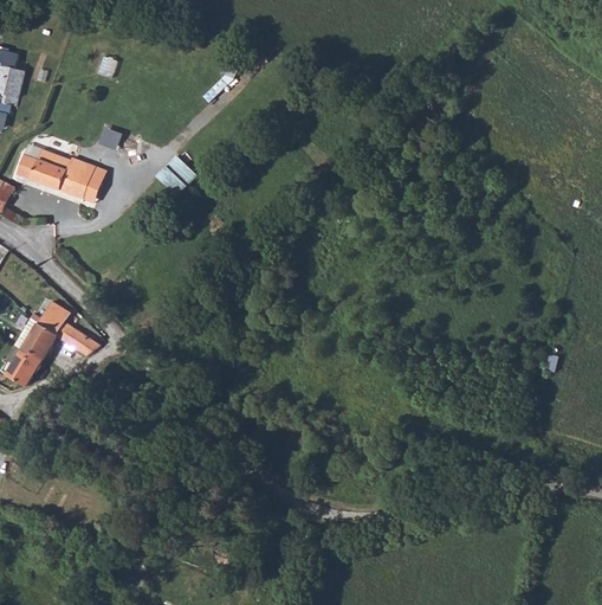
[(0,68),(10,70),(13,55),(0,52),(0,68)]
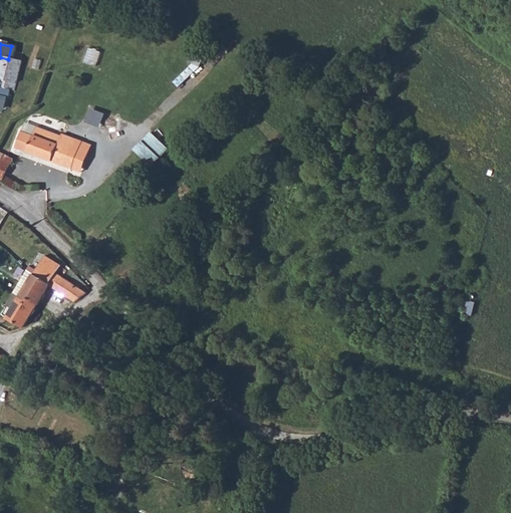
[(8,59),(0,57),(0,89),(11,92),(19,62),(8,59)]
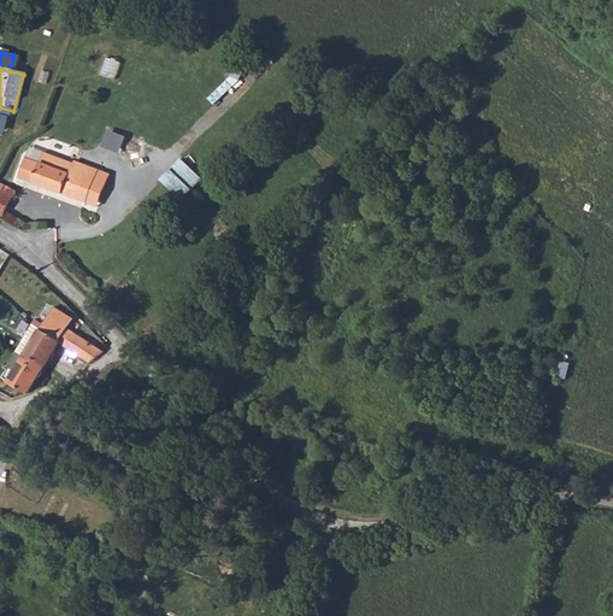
[(106,129),(100,146),(117,153),(124,136),(106,129)]
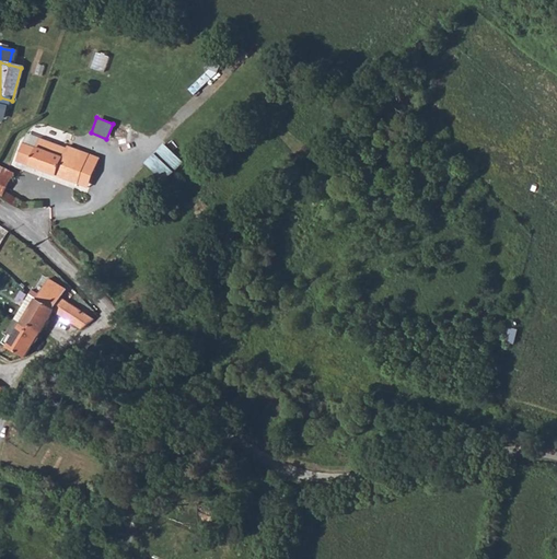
[(84,151),(61,143),(61,146),(34,137),(31,147),(18,142),(12,161),(83,185),(90,166),(80,163),(84,151)]
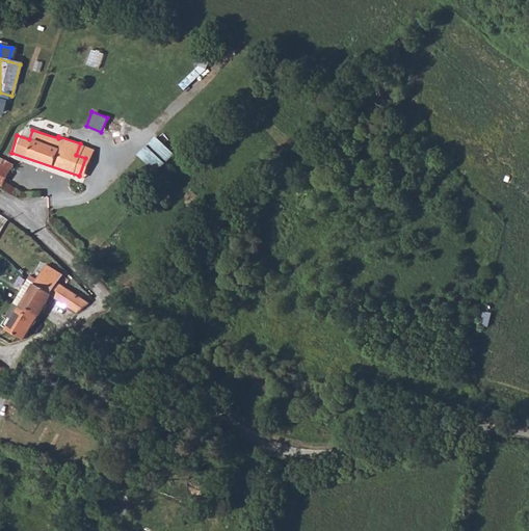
[(155,173),(173,155),(155,136),(136,154),(155,173)]
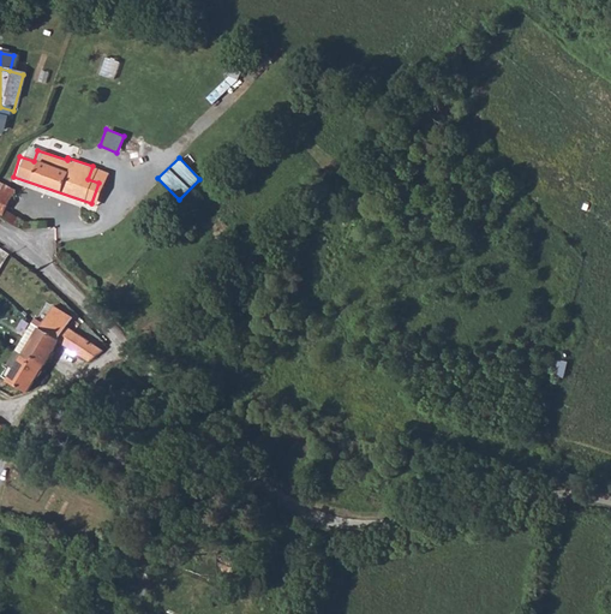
[(0,210),(13,190),(0,182),(0,210)]
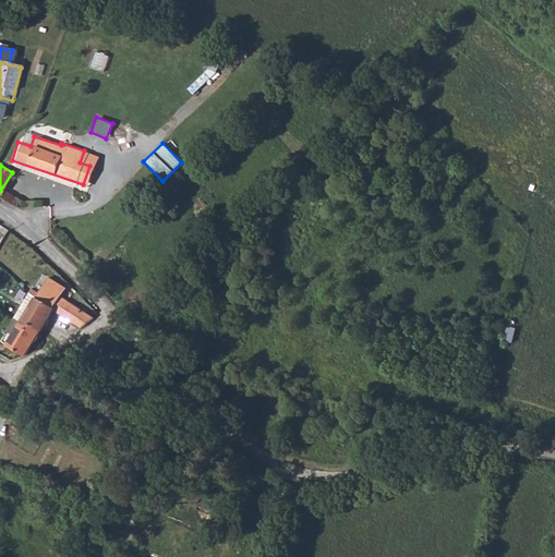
[(38,291),(34,298),(52,307),(60,293),(65,286),(49,276),(38,291)]
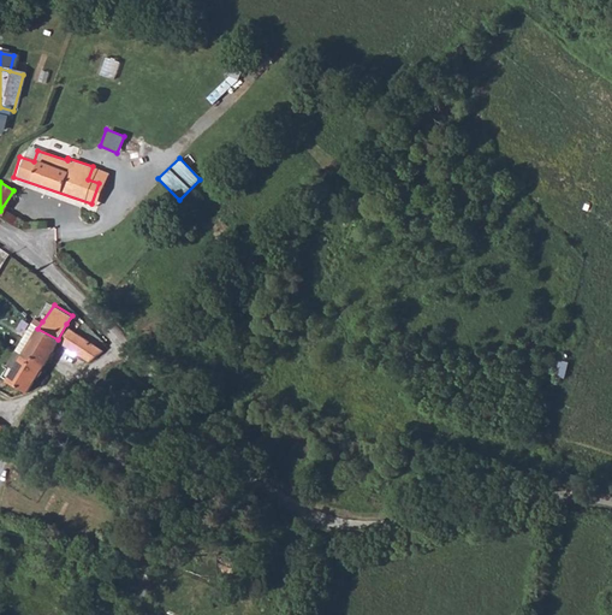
[(35,318),(31,324),(37,329),(42,321),(35,318)]
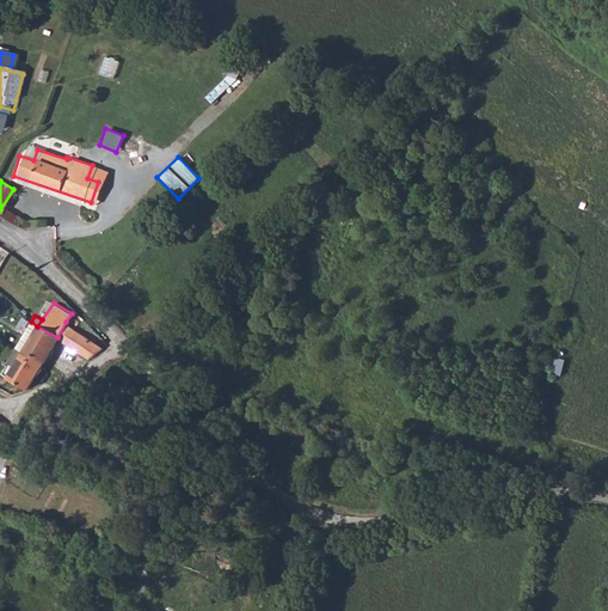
[(28,321),(14,346),(23,349),(24,347),(37,327),(31,322),(28,321)]
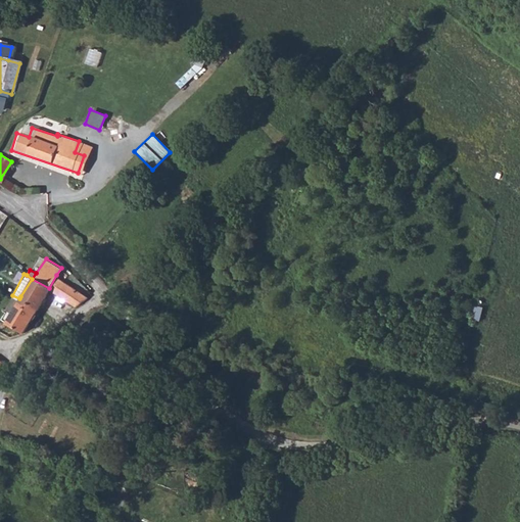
[(56,275),(49,288),(75,304),(86,295),(56,275)]
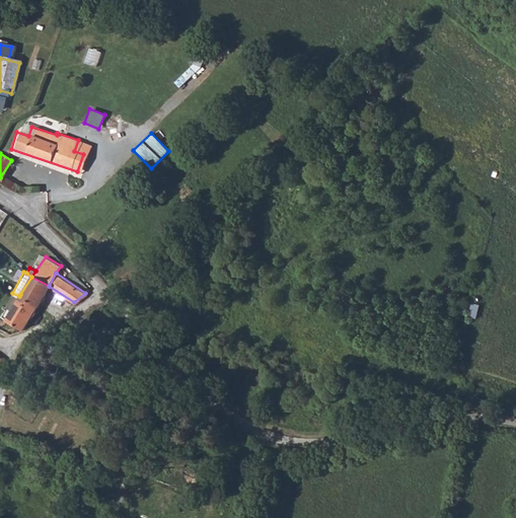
[(31,277),(20,294),(37,303),(49,286),(31,277)]
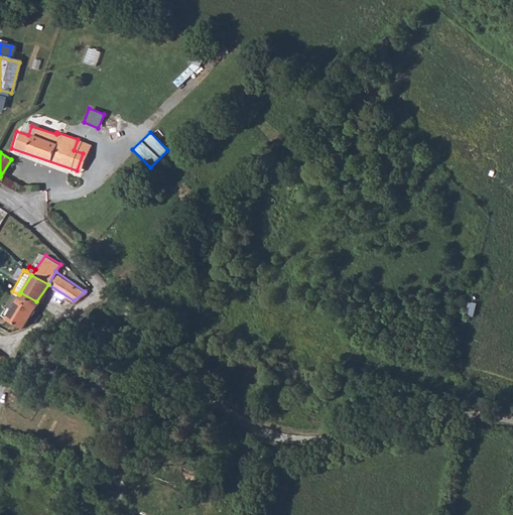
[(12,291),(5,302),(11,306),(17,296),(19,294),(12,291)]
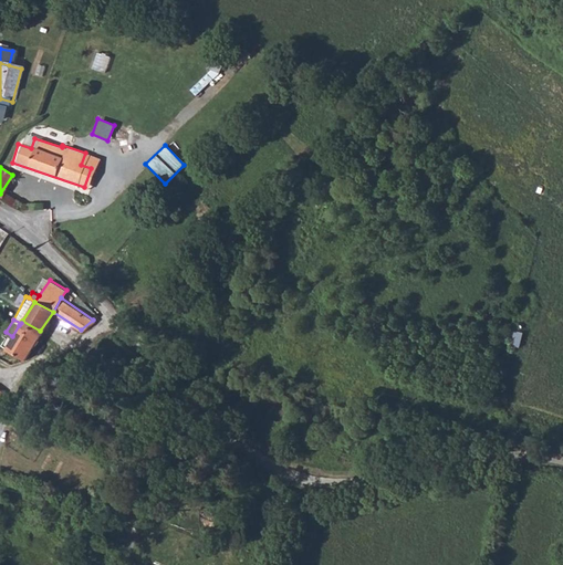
[(21,323),(19,325),(35,337),(40,331),(22,321),(21,323)]
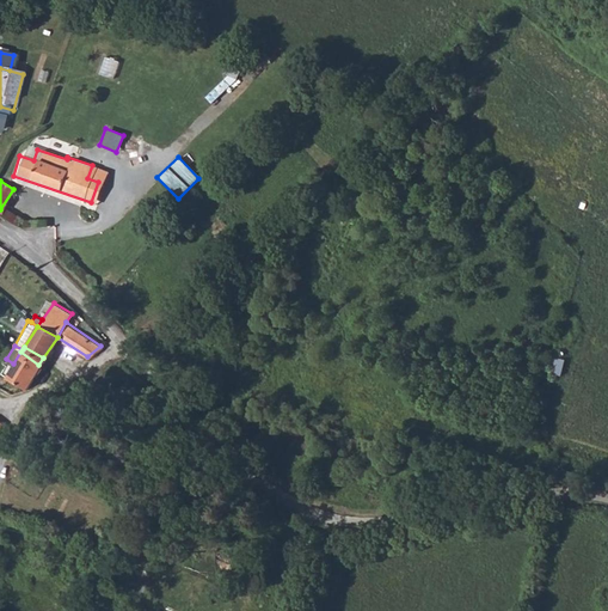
[(13,364),(6,376),(24,386),(38,365),(20,352),(13,364)]
